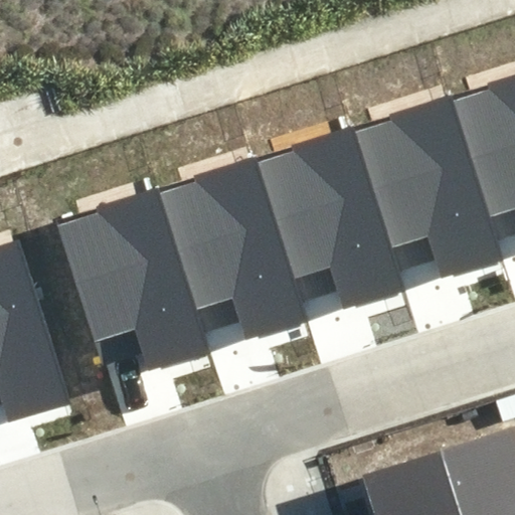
[(491,91),(455,103),(500,239),(514,234),(514,74),(489,83),(491,91)]
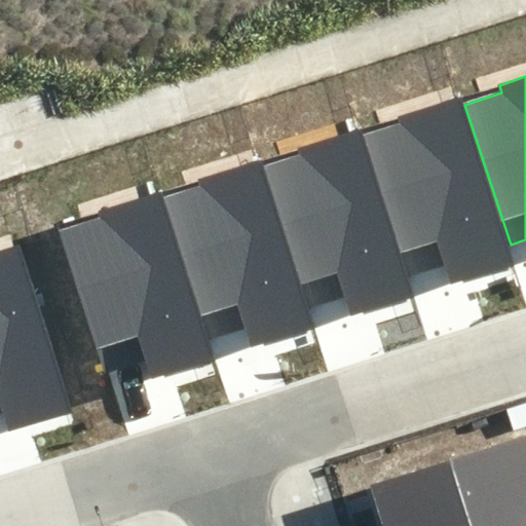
[(402,124),(366,136),(411,276),(446,265),(451,284),(517,263),(511,245),(464,105),(461,97),(400,117),(402,124)]
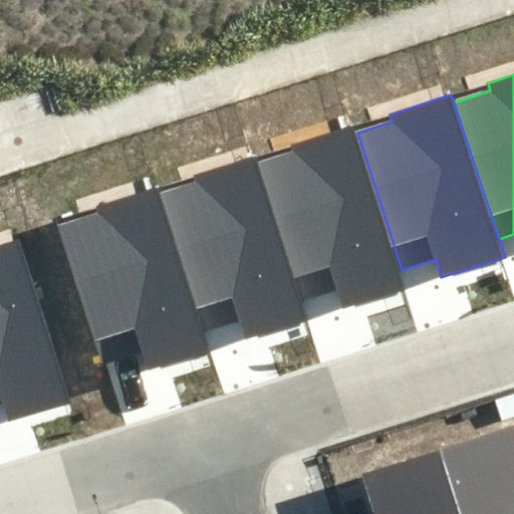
[(295,153),(259,165),(303,301),(339,290),(345,308),(408,288),(402,270),(357,133),(354,126),(293,147),(295,153)]
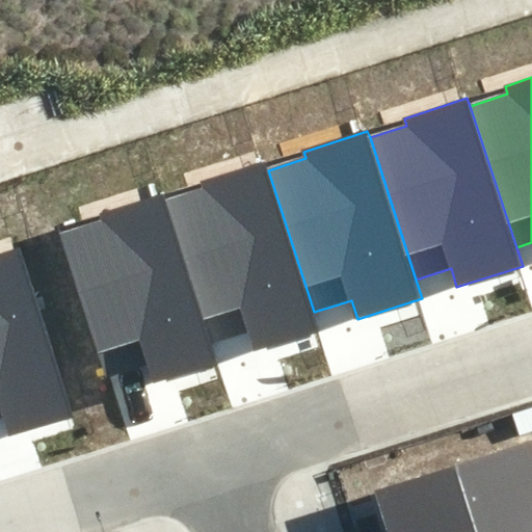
[(205,190),(166,203),(212,345),(250,333),(257,351),(320,330),(314,312),(268,170),(266,163),(202,184),(205,190)]
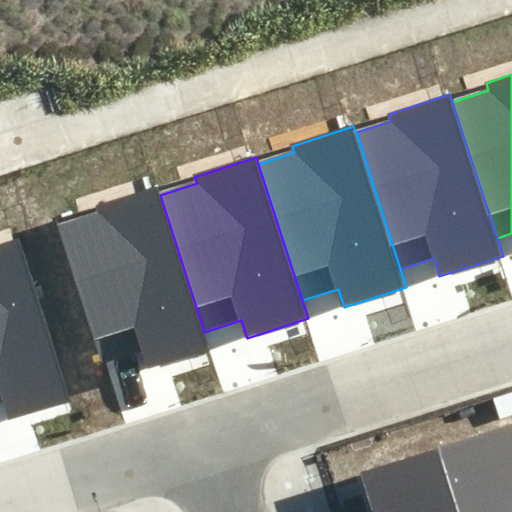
[(98,215),(57,228),(102,364),(142,351),(148,369),(210,349),(204,332),(160,195),(157,188),(96,208),(98,215)]
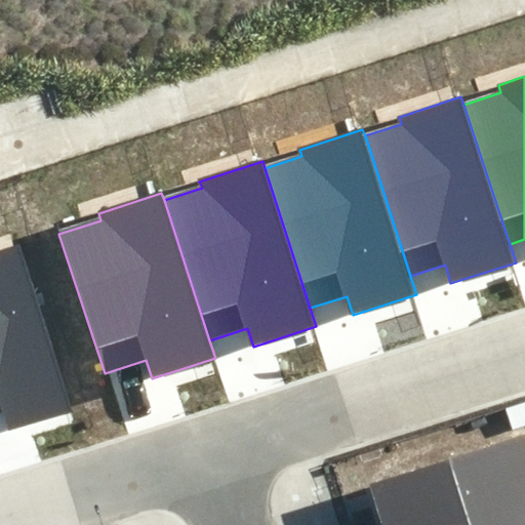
[(0,412),(3,411),(9,430),(74,409),(19,244),(0,250),(0,412)]
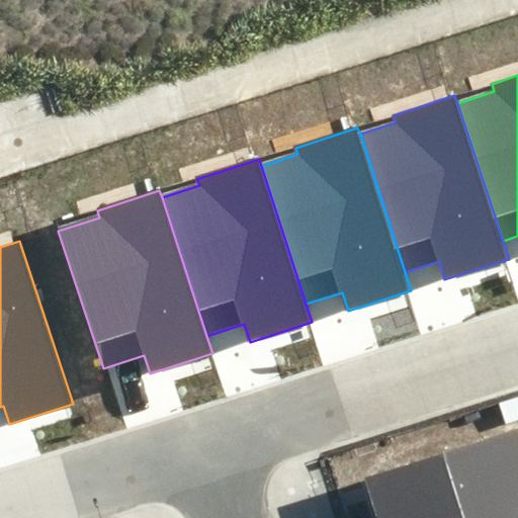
[(511,517),(517,516),(517,431),(366,480),(377,517),(511,517)]
